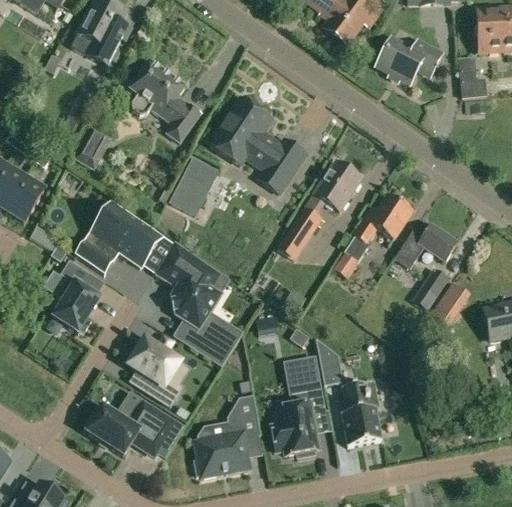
[(129,28),(119,22),(124,12),(99,0),(94,0),(77,33),(91,41),(85,52),(82,57),(107,70),(109,65),(122,40),(123,41),(129,28)]
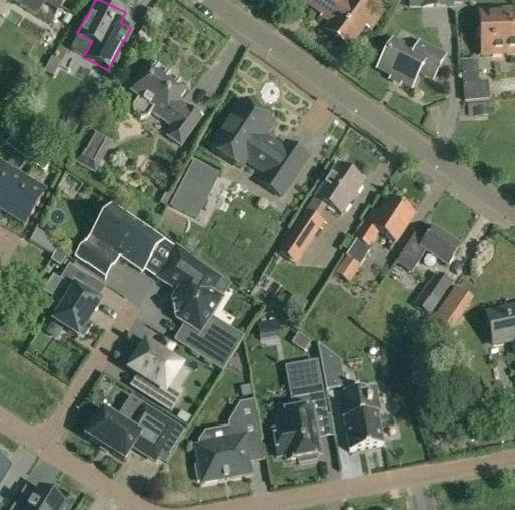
[(308,0),(322,10),(320,12),(330,20),(325,27),(348,44),(364,22),(370,26),(386,3),(382,0),(308,0)]
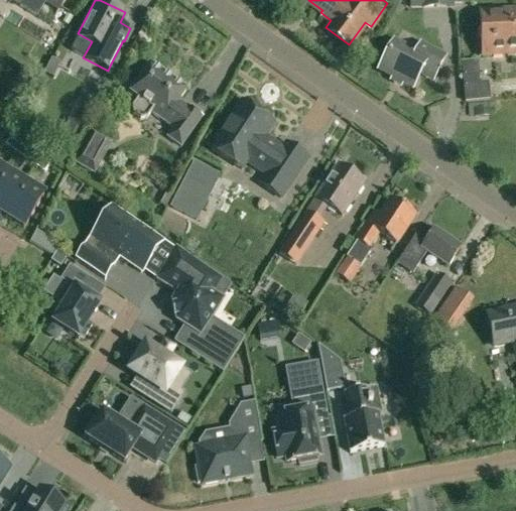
[(515,5),(479,8),(480,22),(501,21),(501,22),(506,22),(507,52),(515,51),(515,5)]
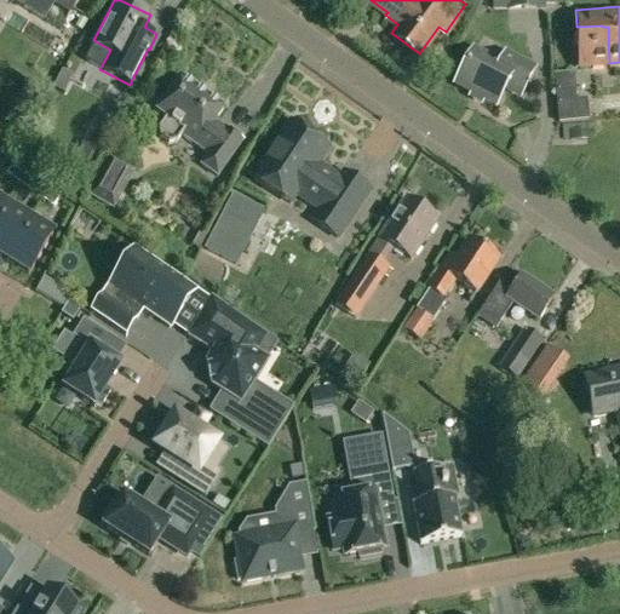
[(578,64),(609,63),(608,27),(602,27),(602,26),(577,27),(578,64)]
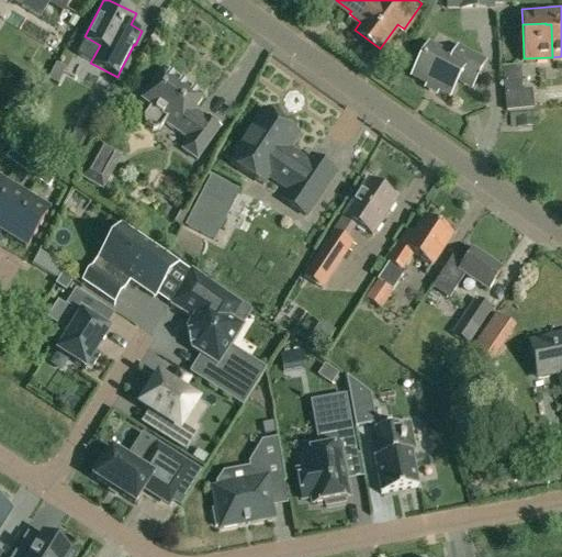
[(427,43),(412,71),(427,79),(427,80),(437,87),(438,86),(449,91),(457,76),(471,84),(484,58),(464,47),(459,58),(427,43)]
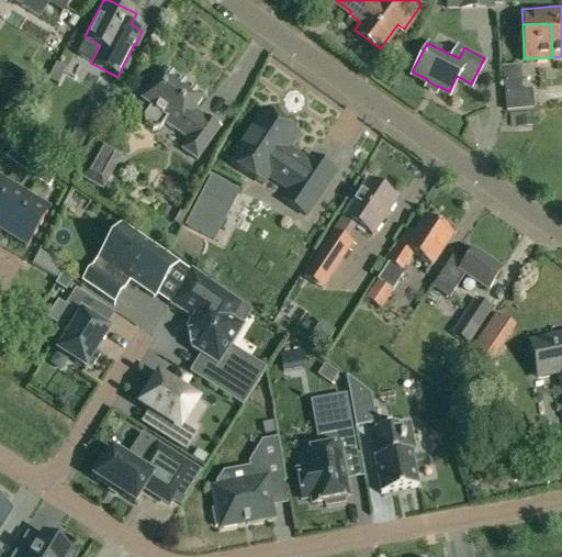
[(503,63),(504,89),(505,108),(534,104),(531,86),(521,86),(520,62),(503,63)]
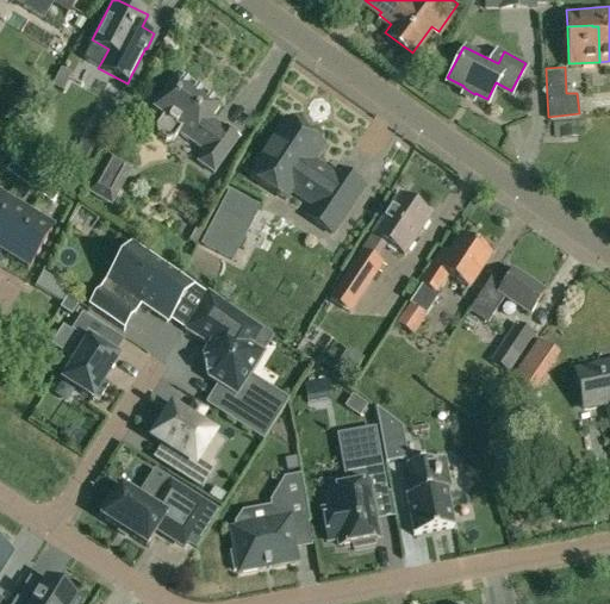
[(219,103),(176,72),(154,105),(163,112),(155,123),(156,131),(165,137),(173,136),(178,129),(205,148),(197,157),(213,169),(238,134),(223,122),(222,123),(213,117),(215,116),(212,113),(219,103)]
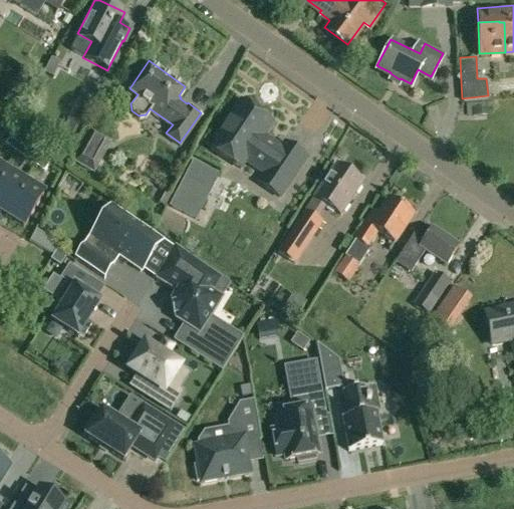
[(258,181),(278,195),(305,155),(285,141),(281,146),(262,133),(272,118),(242,98),(210,145),(240,165),(245,158),(264,171),(258,181)]
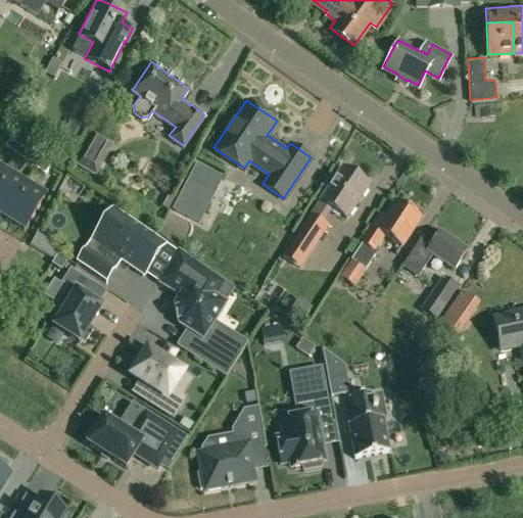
[(76,162),(95,173),(112,142),(93,132),(76,162)]
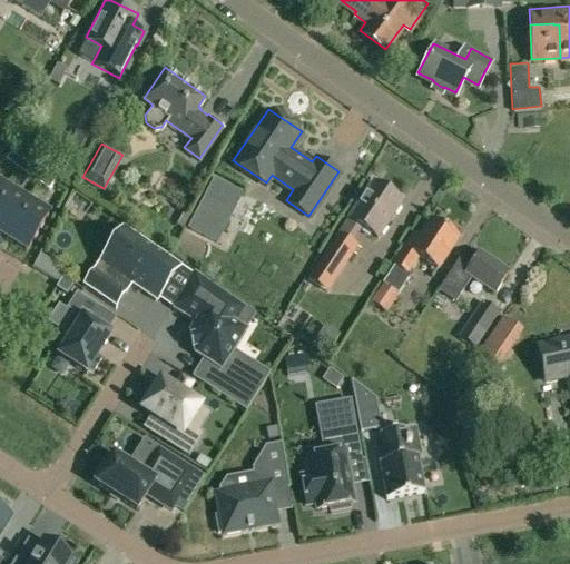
[(9,155),(20,162),(25,155),(13,147),(9,155)]
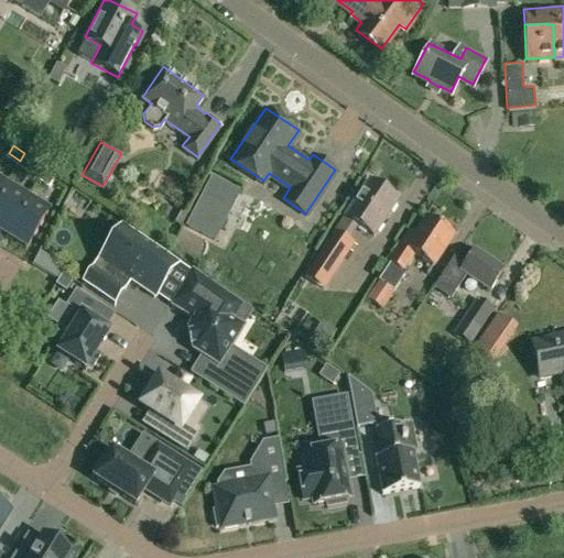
[(34,160),(24,153),(20,161),(30,167),(34,160)]
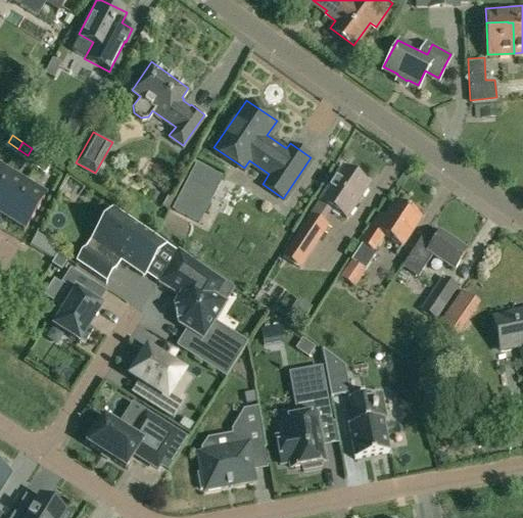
[(49,165),(39,157),(34,165),(44,172),(49,165)]
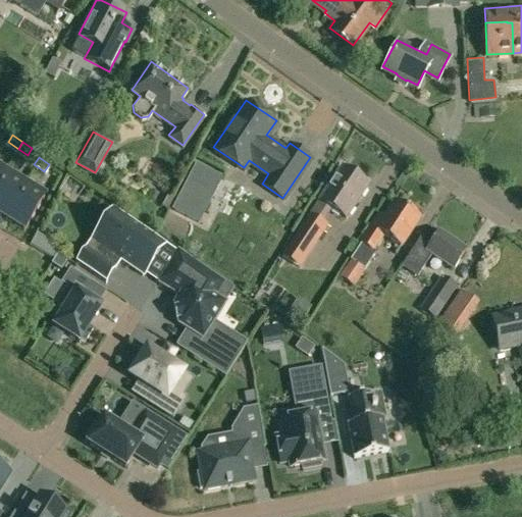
[(196,160),(181,187),(207,200),(221,173),(196,160)]
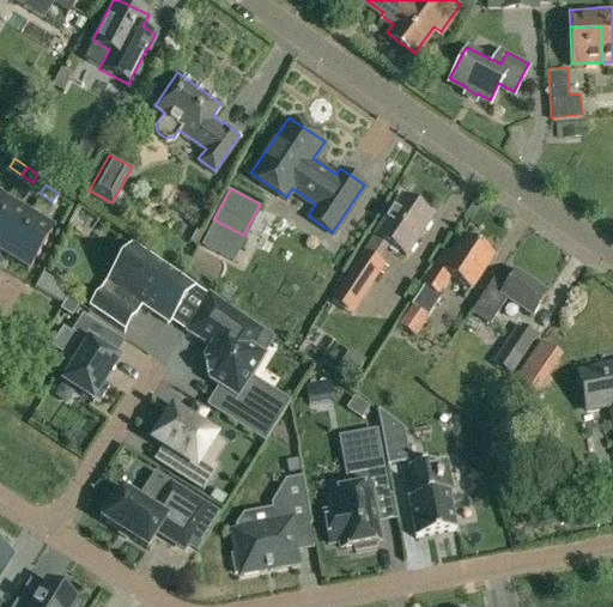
[(400,195),(374,234),(384,241),(405,254),(431,216),(400,195)]
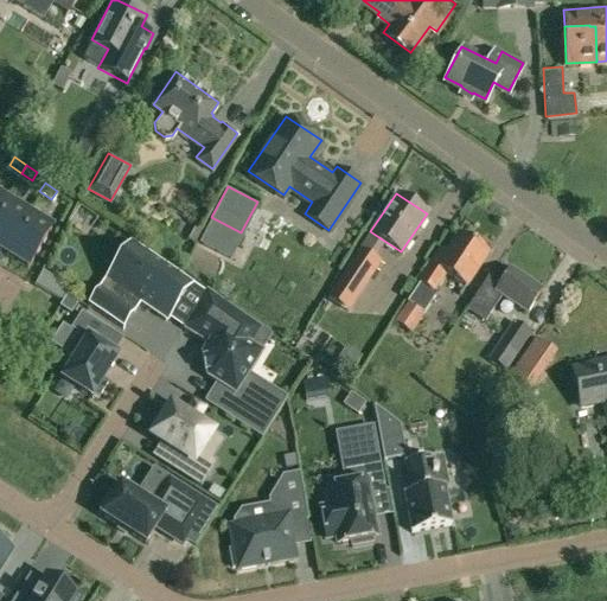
[(0,249),(2,251),(27,211),(4,198),(0,203),(0,249)]
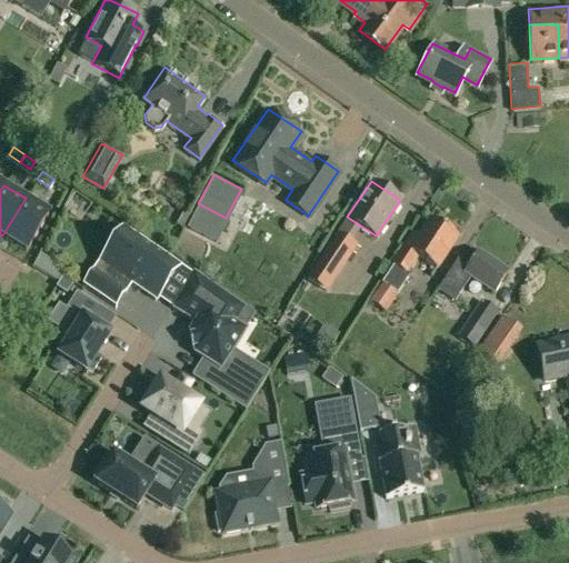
[(26,198),(2,235),(26,249),(48,212),(26,198)]
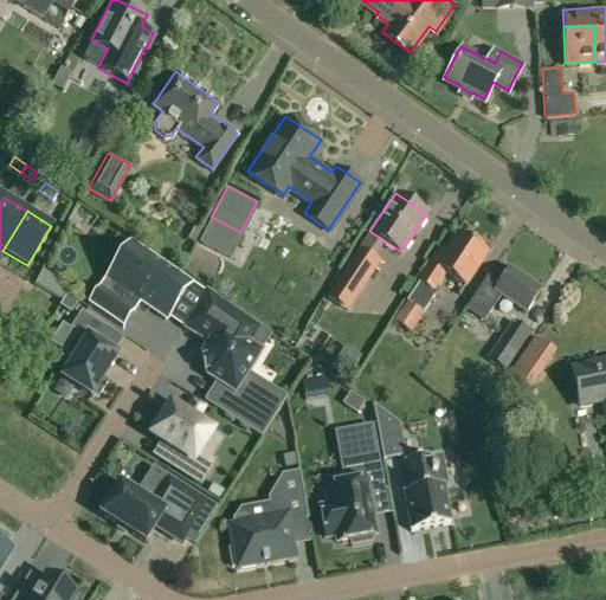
[(442,247),(420,277),(433,286),(444,270),(463,283),(485,252),(459,234),(447,251),(442,247)]
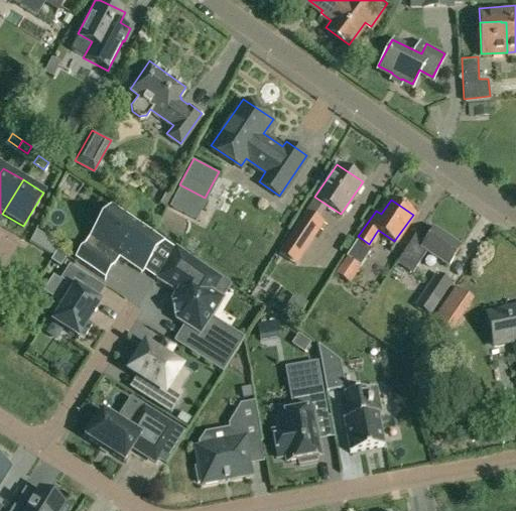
[(87,245),(78,258),(104,276),(119,255),(142,271),(144,268),(156,250),(167,257),(174,246),(115,205),(99,228),(107,234),(96,251),(87,245)]
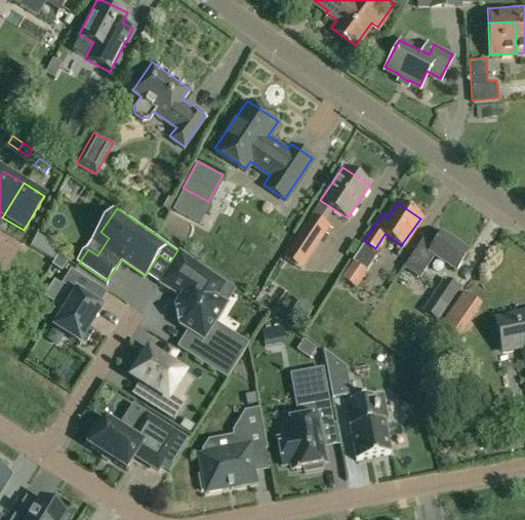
[(330,225),(312,212),(294,236),(314,248),(330,225)]
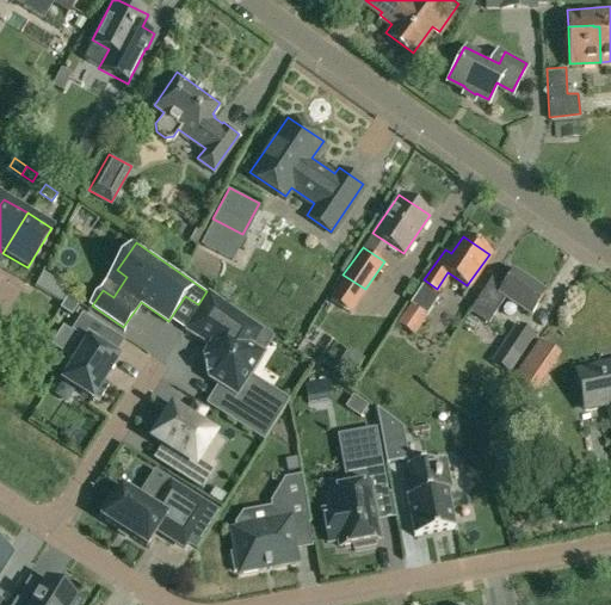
[(530,312),(544,291),(513,270),(504,283),(493,276),(470,309),(487,320),(505,295),(530,312)]
